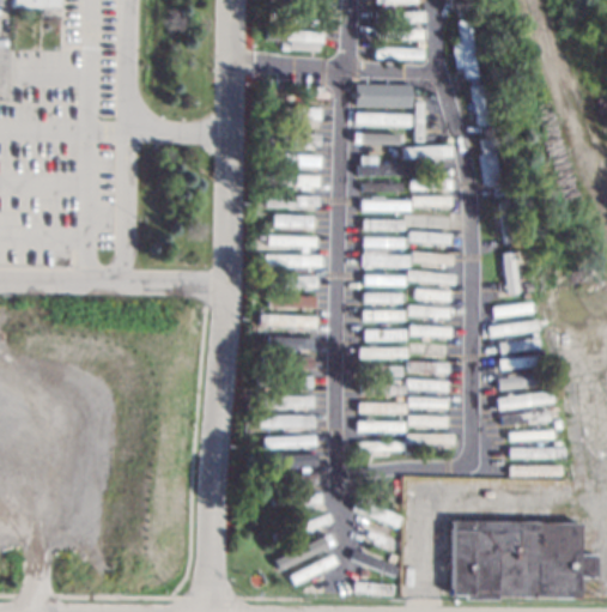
[(460,0),(462,13),(455,14),(451,0),(460,0)]
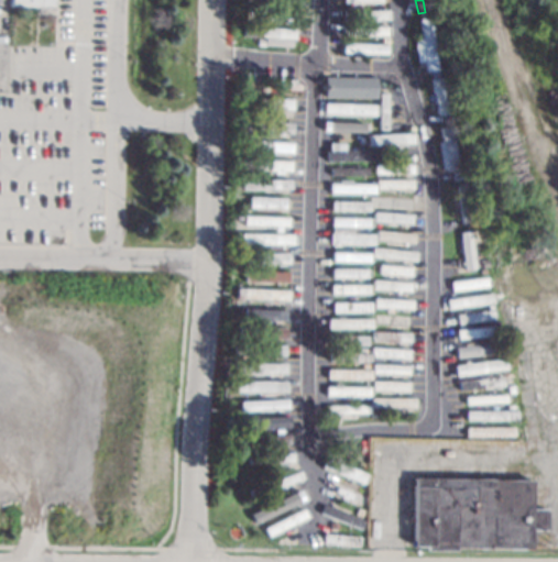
[(301,12),(301,22),(263,19),(263,10),(301,12)]
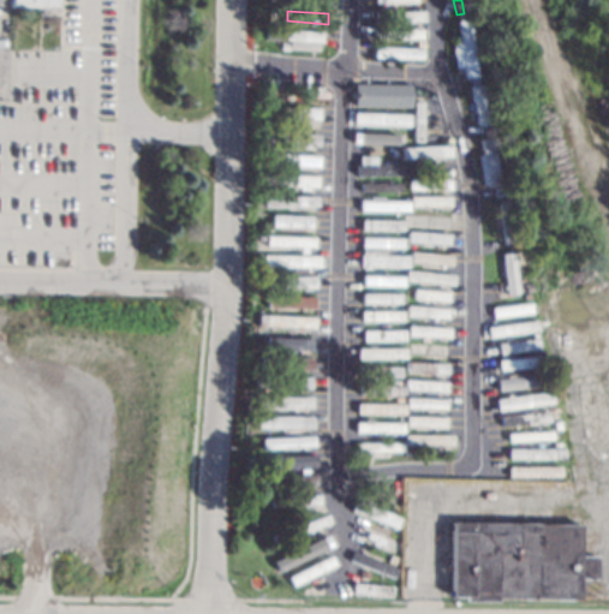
[(427,22),(380,23),(378,13),(427,12),(427,22)]
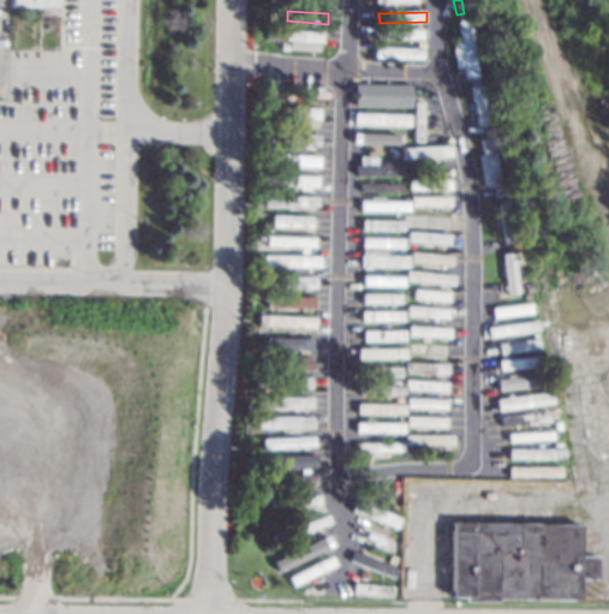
[(479,77),(467,78),(466,67),(458,69),(455,43),(464,42),(460,22),(472,21),(479,77)]
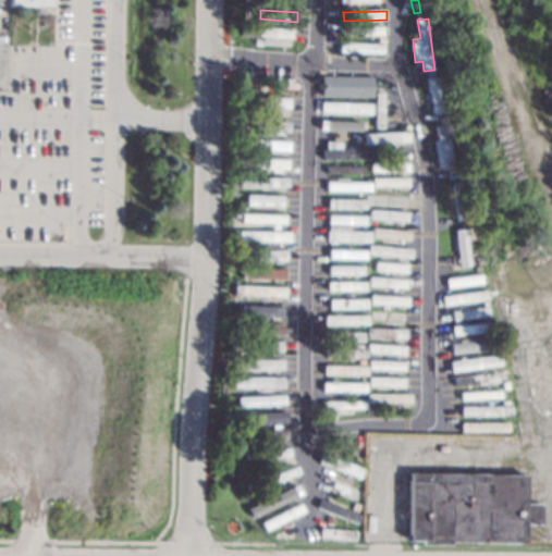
[(295,29),(295,39),(292,39),(292,46),(266,45),(266,37),(244,36),(245,26),(295,29)]
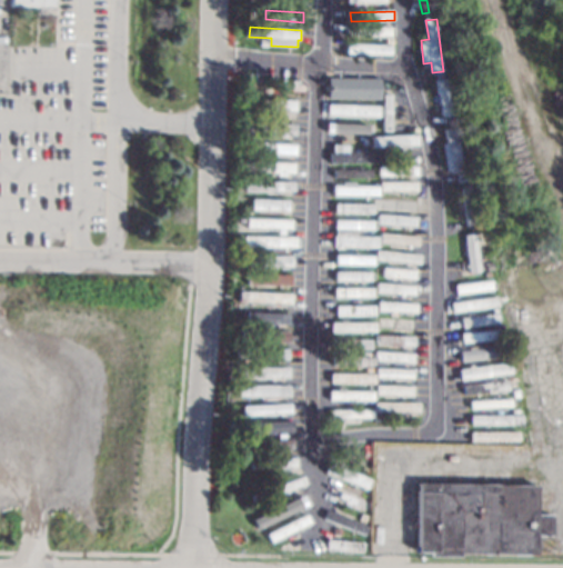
[(393,37),(389,37),(349,36),(349,27),(393,27),(393,37)]
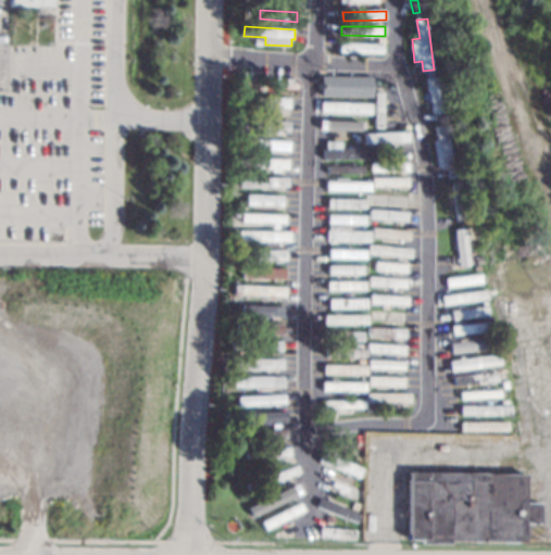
[(386,45),(385,54),(341,52),(342,42),(386,45)]
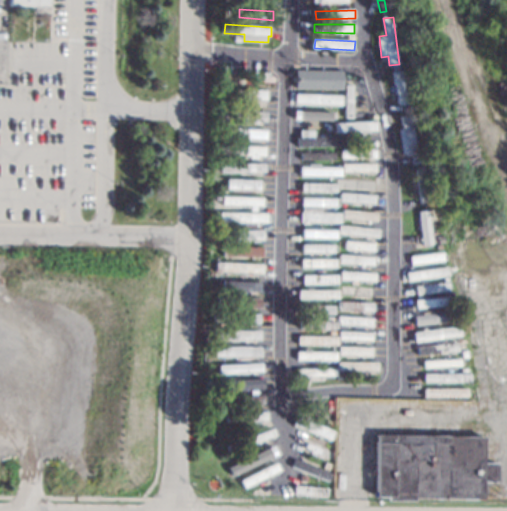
[(344,89),(298,89),(298,70),(345,71),(344,89)]
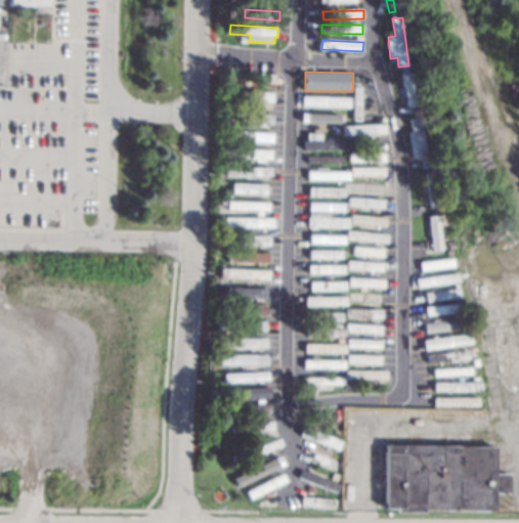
[(418,105),(409,107),(408,103),(403,104),(401,95),(406,94),(403,75),(412,73),(418,105)]
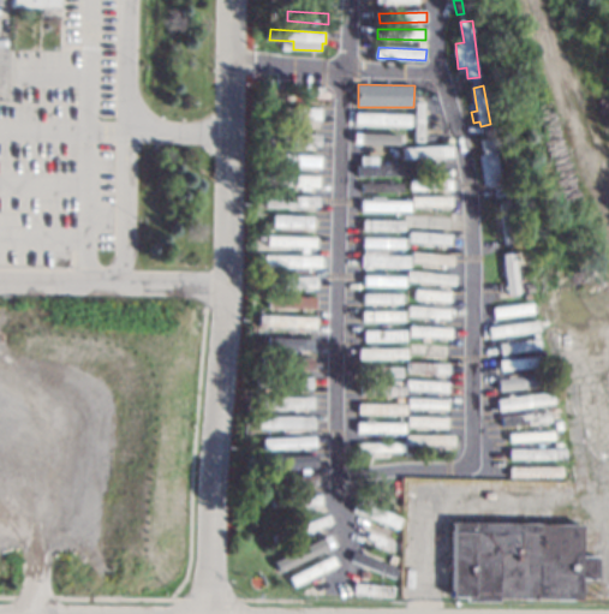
[(427,102),(425,143),(417,142),(418,102),(427,102)]
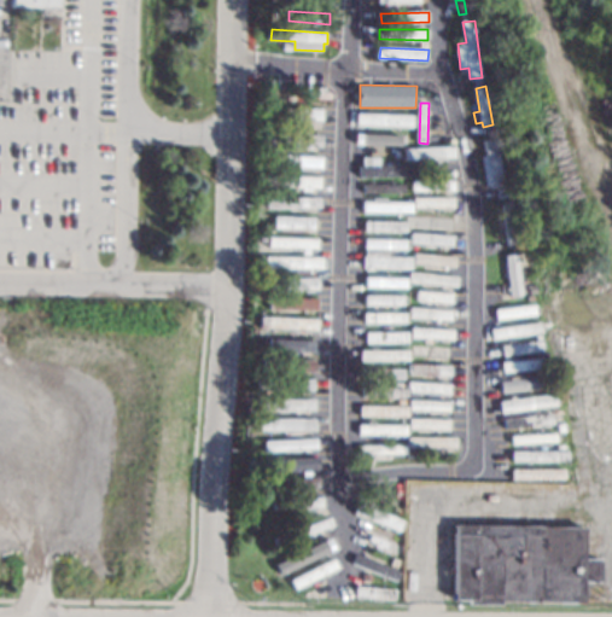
[(324,109),(324,121),(313,121),(313,127),(299,127),(299,121),(273,120),(273,108),(324,109)]
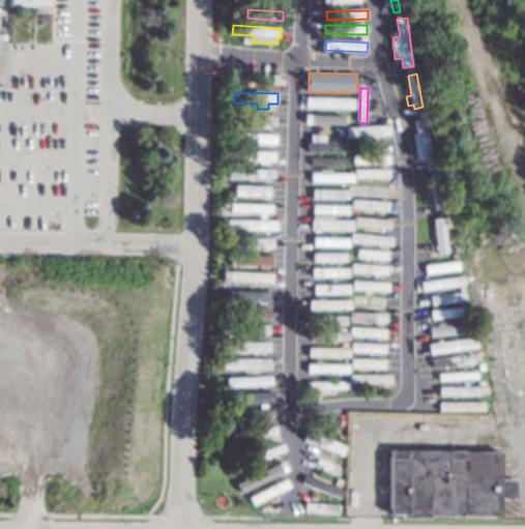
[(356,99),(356,109),(308,108),(308,97),(356,99)]
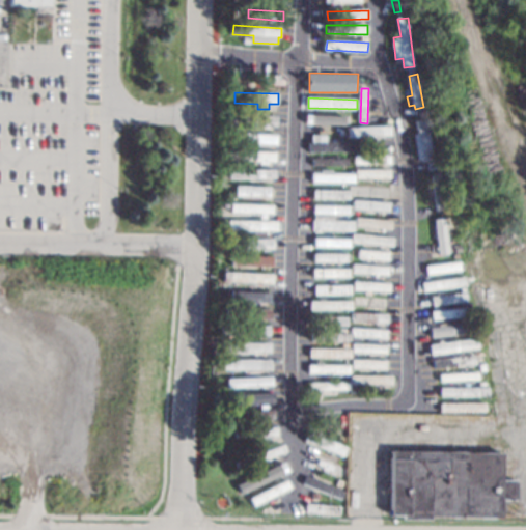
[(278,116),(278,127),(229,123),(229,113),(278,116)]
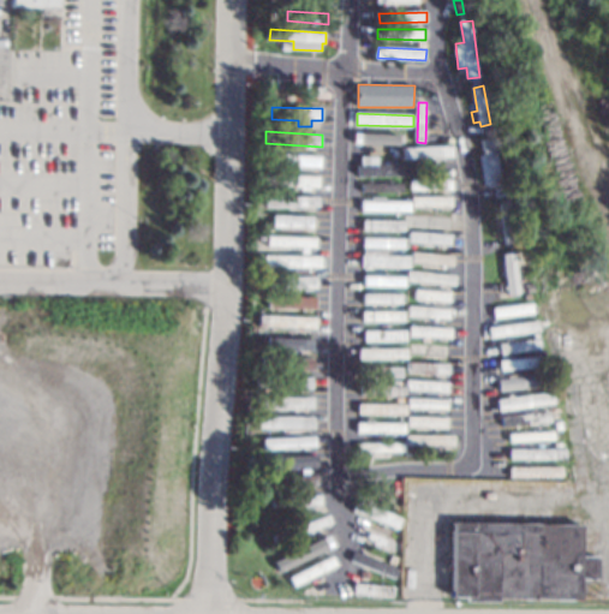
[(409,136),(409,145),(368,144),(368,135),(409,136)]
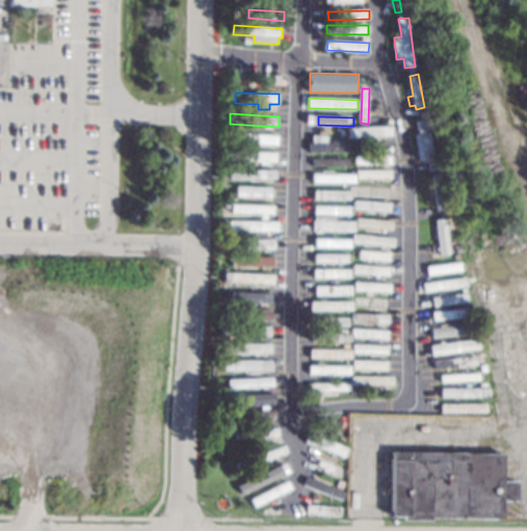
[(435,160),(424,162),(424,159),(419,160),(415,135),(419,134),(417,122),(427,120),(435,160)]
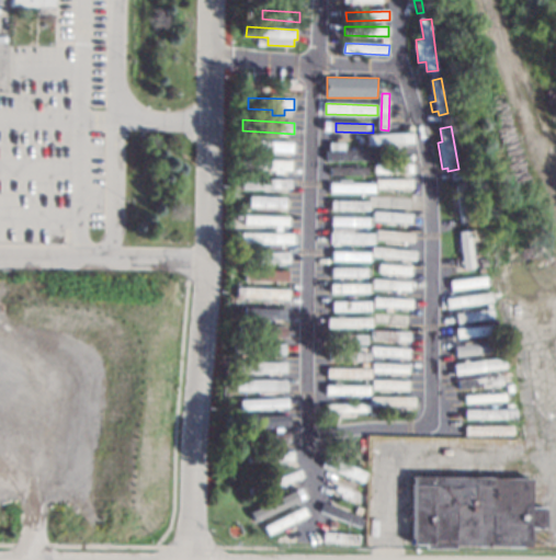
[(415,144),(371,146),(371,135),(415,133),(415,144)]
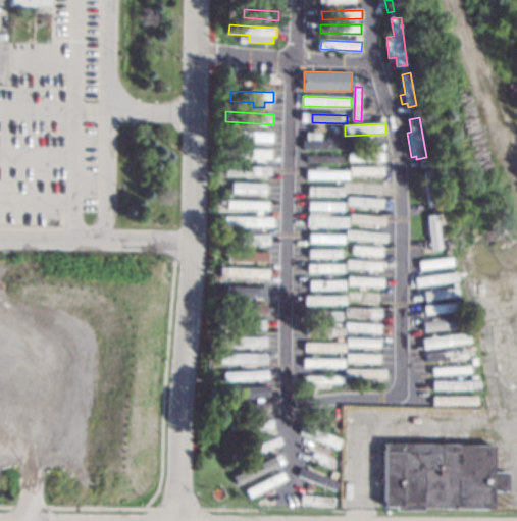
[(274,133),(273,142),(233,140),(233,131),(274,133)]
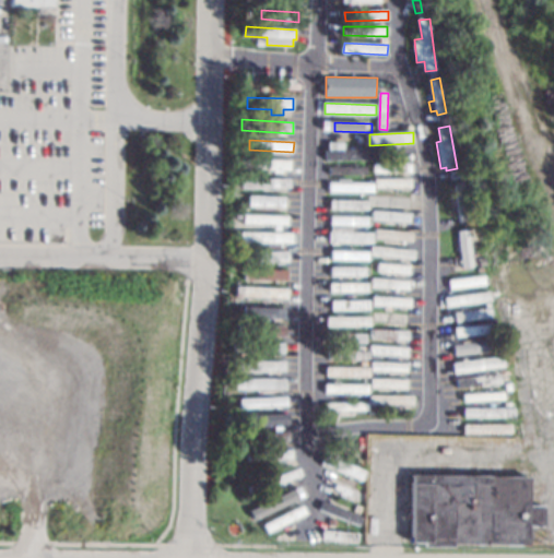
[(346,150),(375,149),(375,159),(328,161),(327,150),(330,150),(330,143),(345,142),(346,150)]
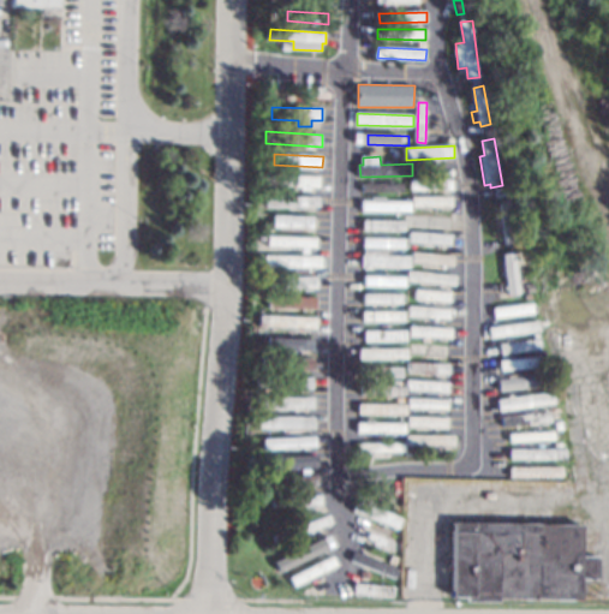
[(322,177),(321,188),(311,188),(311,190),(303,190),(303,188),(266,186),(267,174),(322,177)]
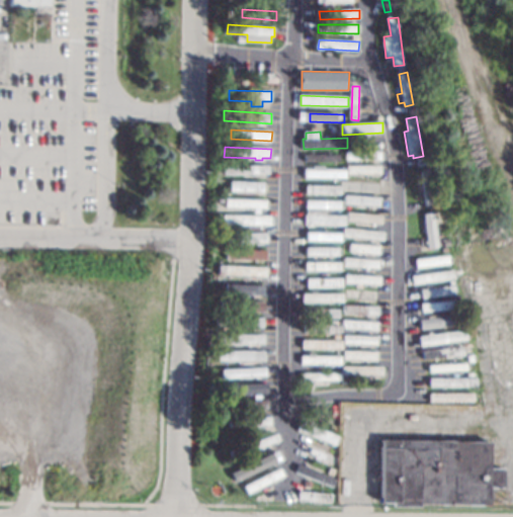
[(382,160),(348,160),(348,151),(370,152),(382,152),(382,160)]
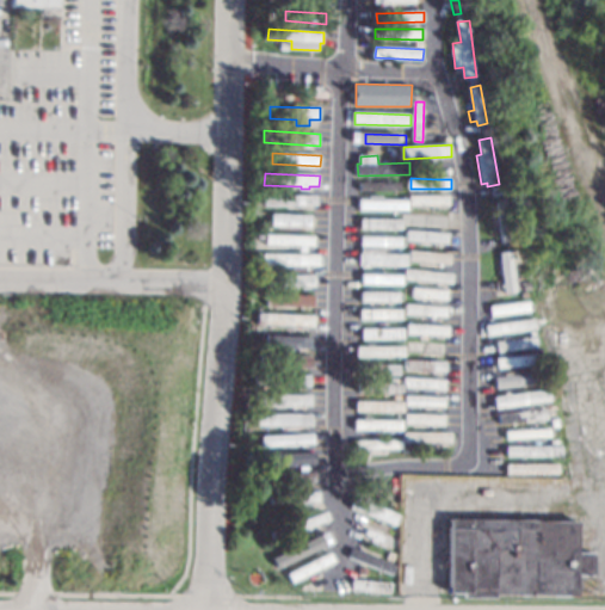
[(401,183),(362,183),(362,192),(401,191),(401,183)]
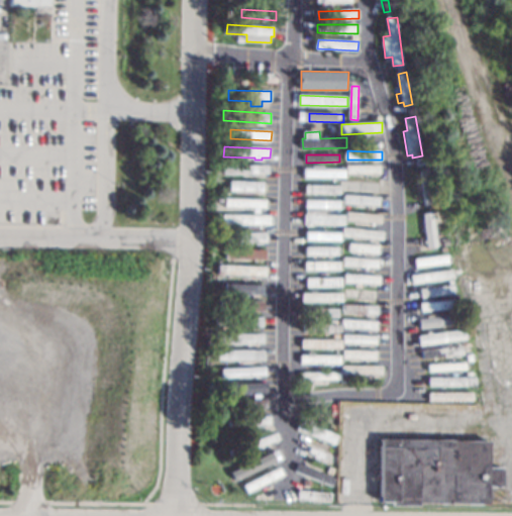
[(270,174),(225,174),(225,166),(270,166),(270,174)]
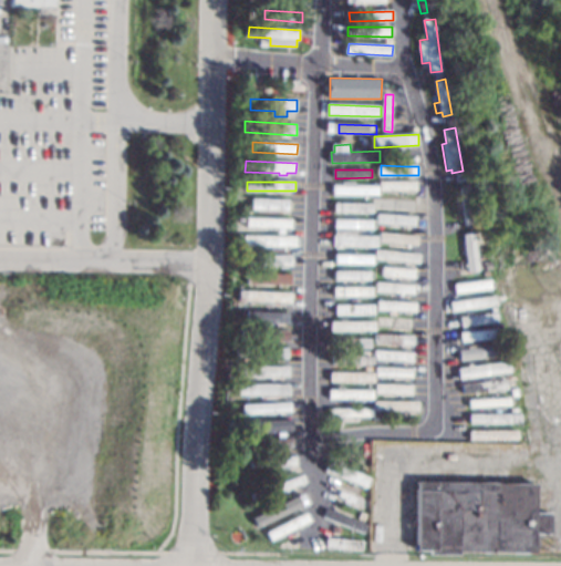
[(417,191),(381,191),(381,182),(417,182),(417,191)]
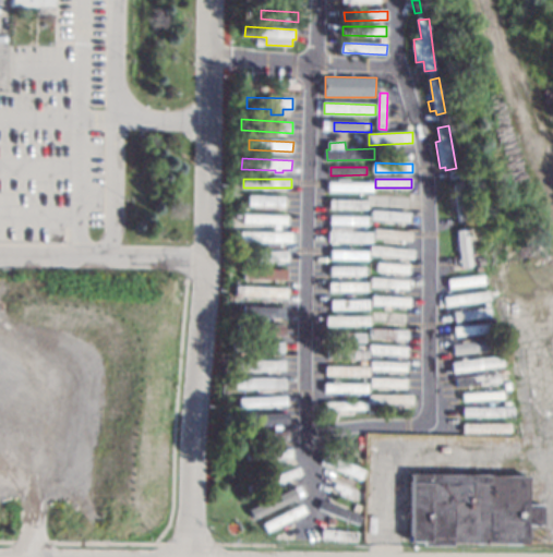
[(374,192),(329,191),(331,182),(374,183),(374,192)]
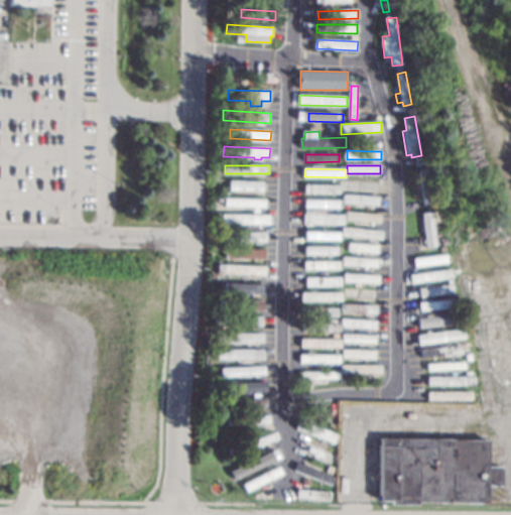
[(433,204),(425,205),(424,197),(418,198),(416,178),(421,177),(420,171),(428,170),(433,204)]
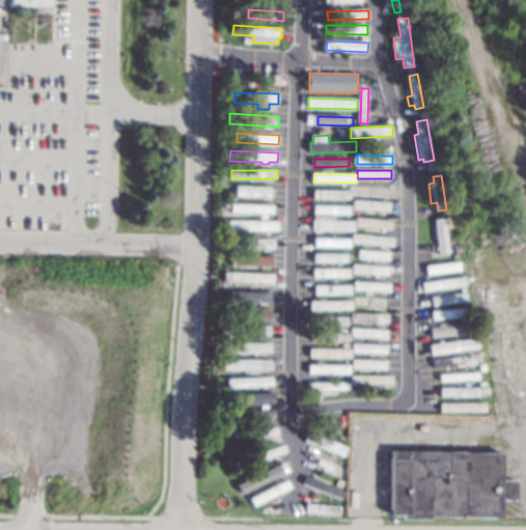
[(390,186),(390,194),(355,193),(355,185),(390,186)]
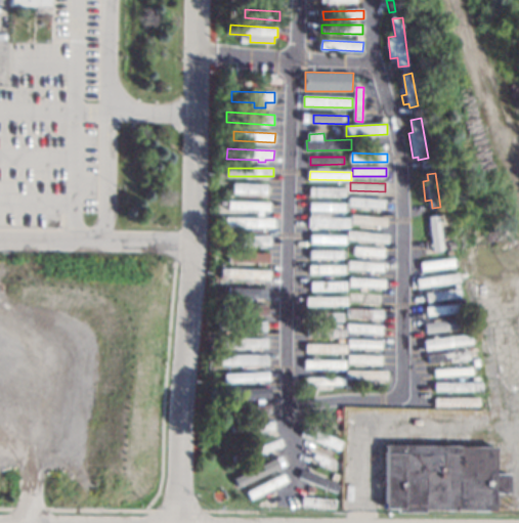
[(269,184),(268,194),(235,193),(235,183),(269,184)]
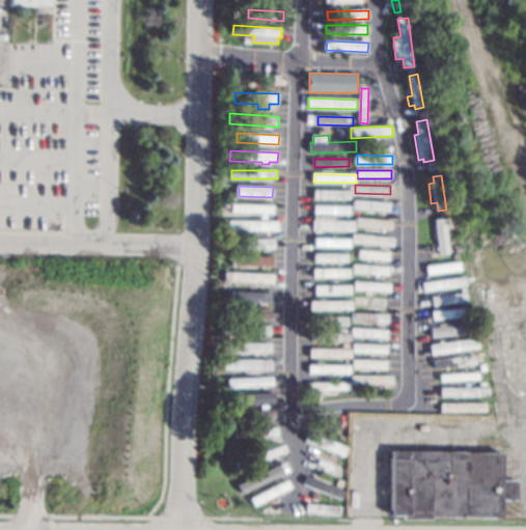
[(341,192),(353,192),(353,199),(314,198),(314,191),(334,192),(334,187),(341,187),(341,192)]
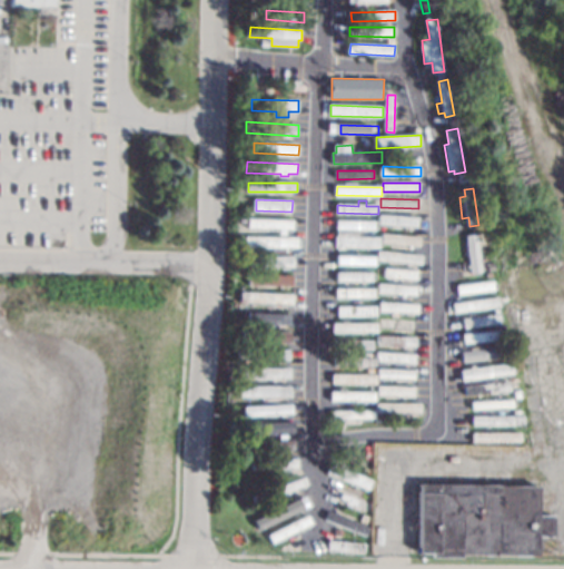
[(418,217),(418,227),(381,224),(382,215),(418,217)]
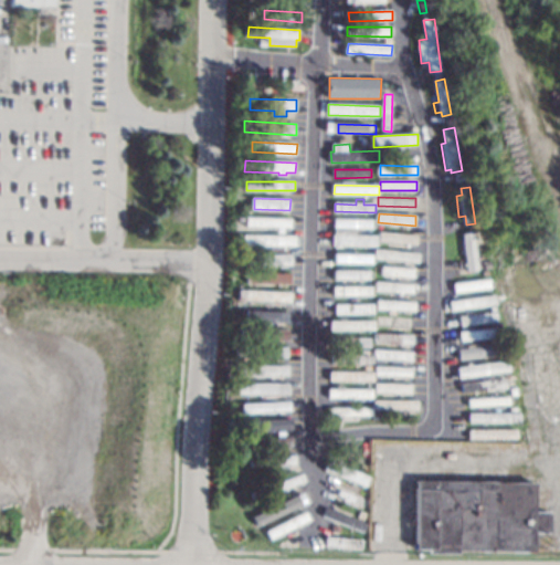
[(294,219),(293,228),(249,226),(249,218),(294,219)]
